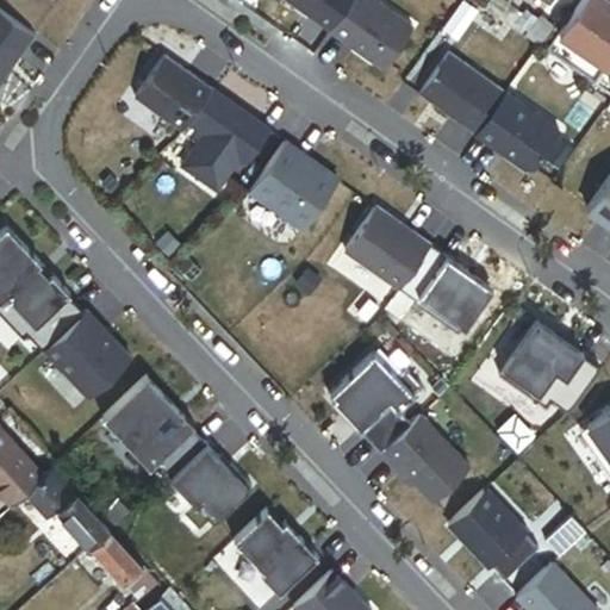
[(282,0),(328,32),(350,0),(282,0)]
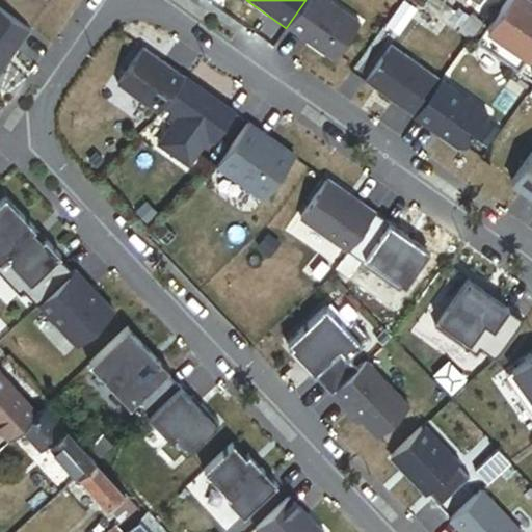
[(327,57),(336,56),(357,25),(322,0),(306,0),(286,28),(327,57)]
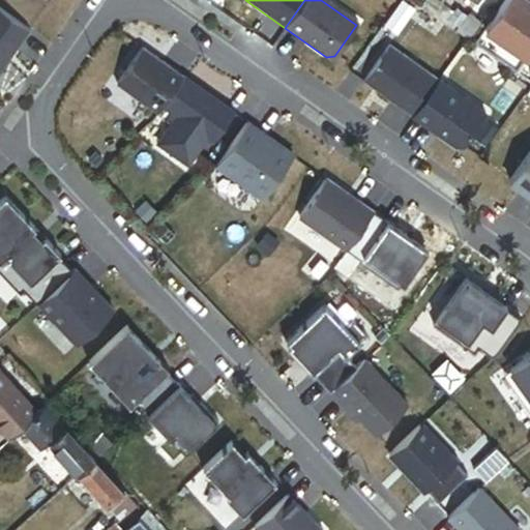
[(0,11),(0,70),(28,32),(0,11)]
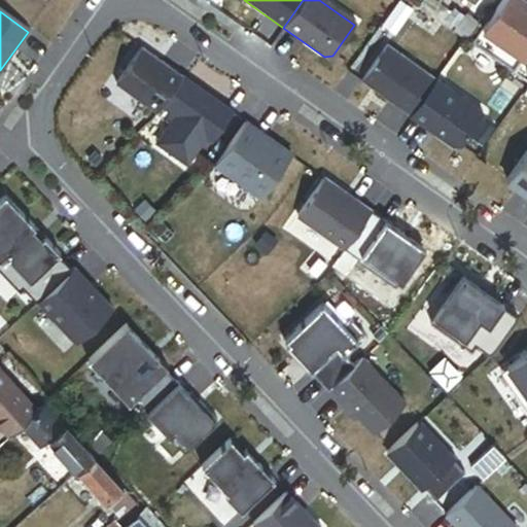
[(470,16),(457,35),(469,44),(483,25),(470,16)]
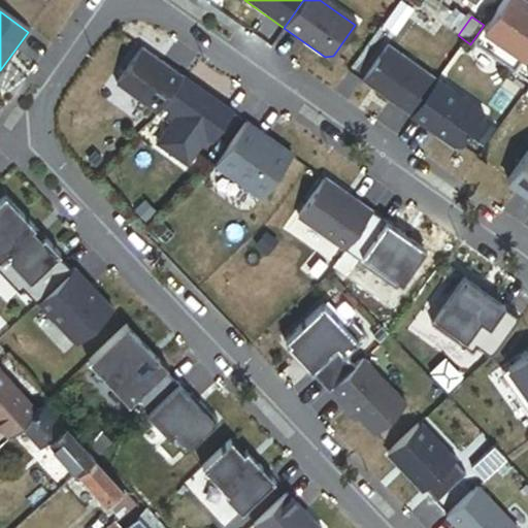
[(436,80),(387,45),(361,83),(410,117),(436,80)]
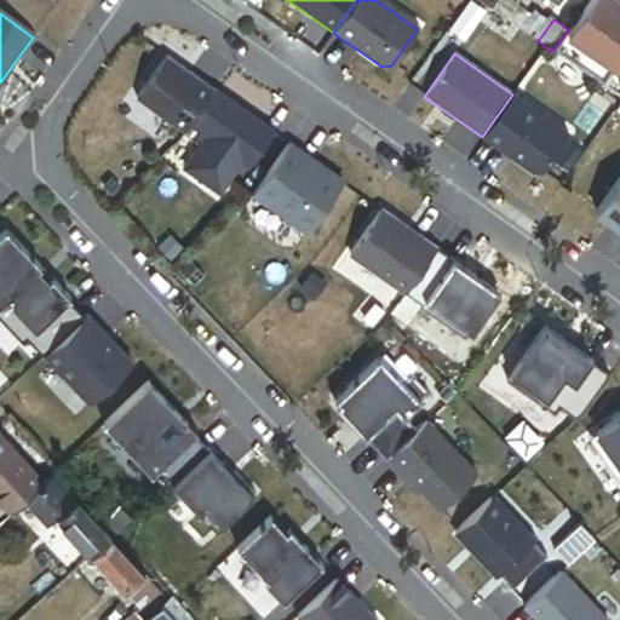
[(213,92),(165,58),(135,101),(183,135),(189,126),(213,92)]
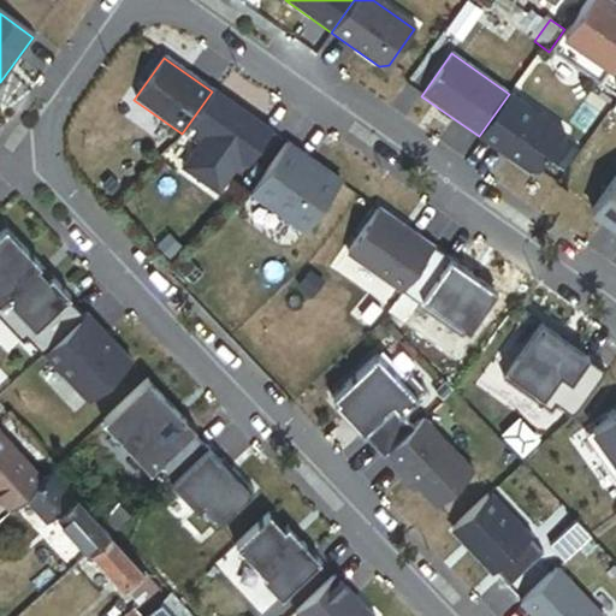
[(238,161),(246,166),(270,132),(212,92),(188,125),(205,137),(182,169),(217,193),(238,161)]
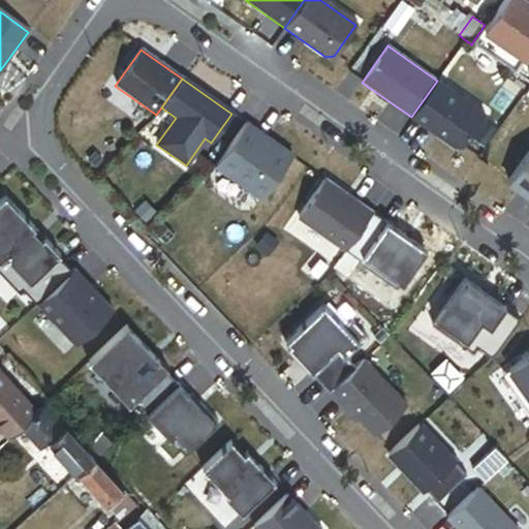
[(485,115),(437,81),(411,117),(426,127),(427,126),(436,133),(435,134),(455,148),(462,147),(485,115)]
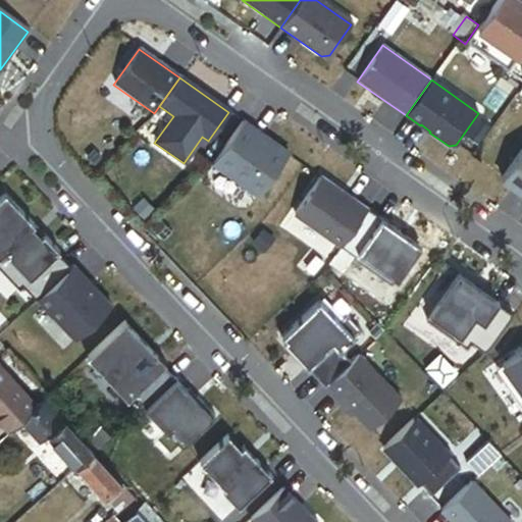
[(258,134),(242,122),(213,163),(259,195),(288,155),(263,138),(261,142),(256,138),(258,134)]
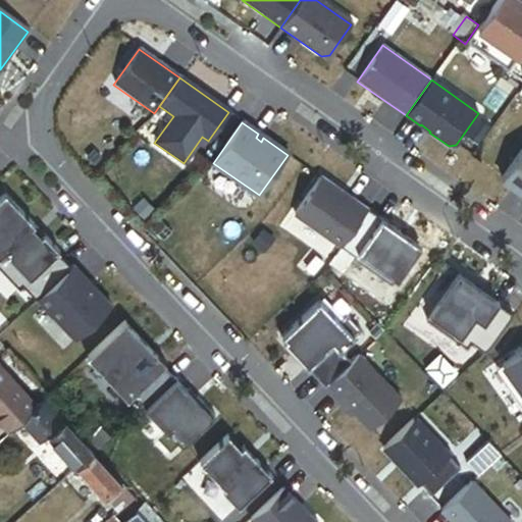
[(521,198),(521,149),(501,179),(514,188),(520,193),(518,195),(521,198)]
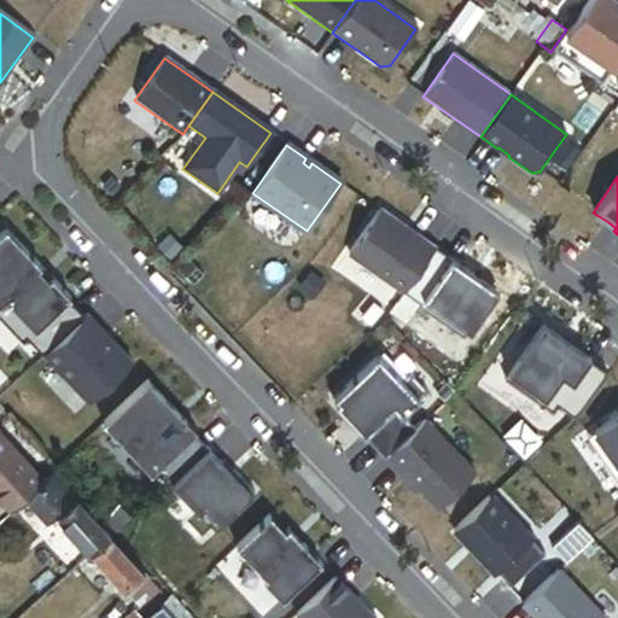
[(380,211),(349,256),(402,293),(435,250),(418,238),(415,242),(402,232),(404,228),(380,211)]
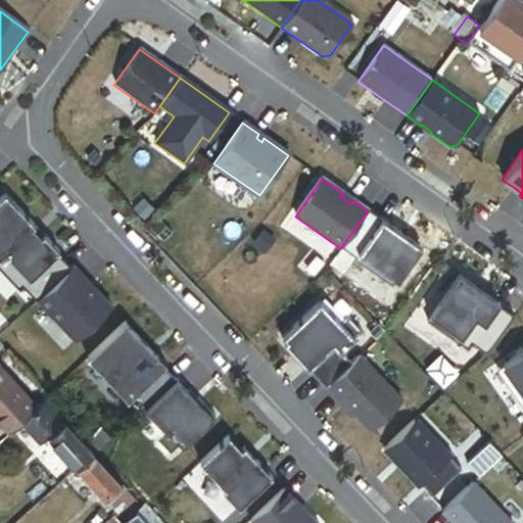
[(353,201),(342,193),(340,196),(351,204),(353,201)]
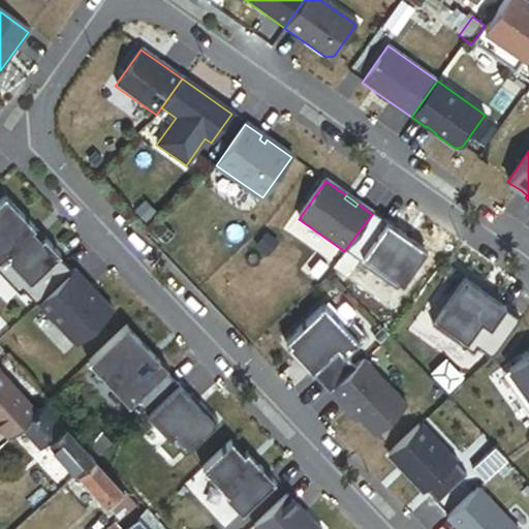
[(22,291),(36,306),(37,305),(71,273),(57,257),(59,256),(43,240),(42,239),(40,241),(32,231),(34,229),(33,228),(4,198),(0,200),(0,275),(19,294),(22,291)]
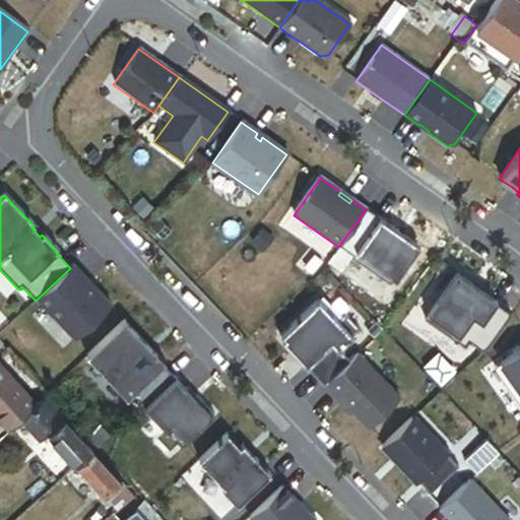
[(350,259),(388,285),(415,247),(366,210),(338,247),(352,257),(350,259)]
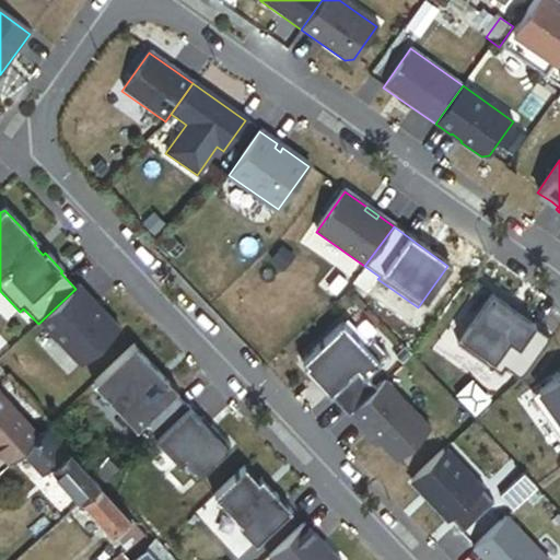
[(47,253),(35,242),(36,243),(34,245),(43,255),(45,253),(46,254),(47,253)]
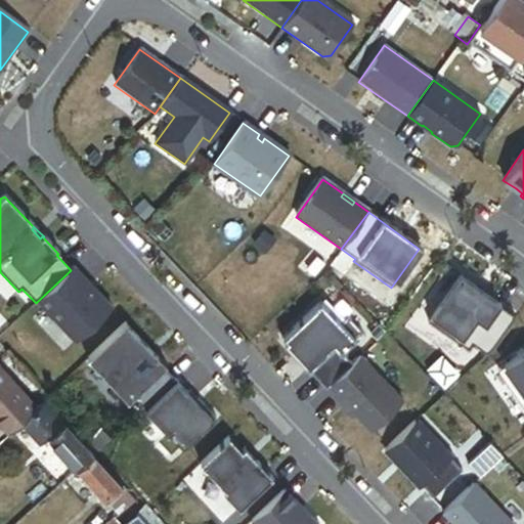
[(71,270),(37,302),(76,342),(111,309),(72,268),(71,270)]
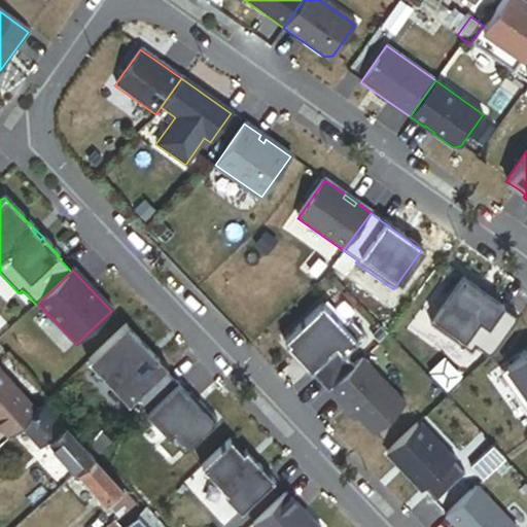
[(494,351),(517,319),(501,309),(477,290),(478,288),(461,277),(429,323),(461,346),(464,342),(473,348),(475,346),(489,356),(494,351)]
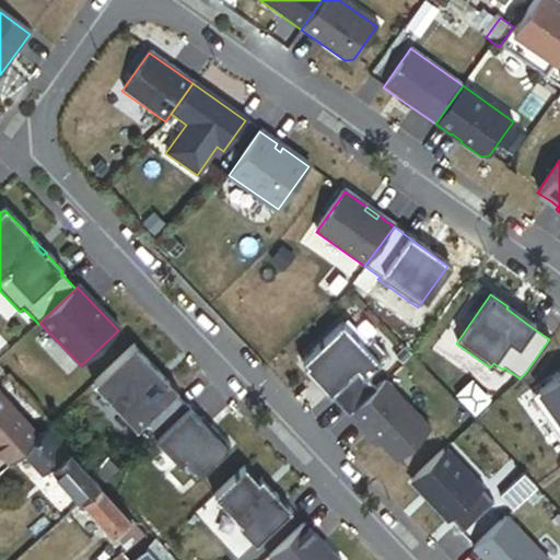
[(535,326),(508,306),(506,308),(533,328),(535,326)]
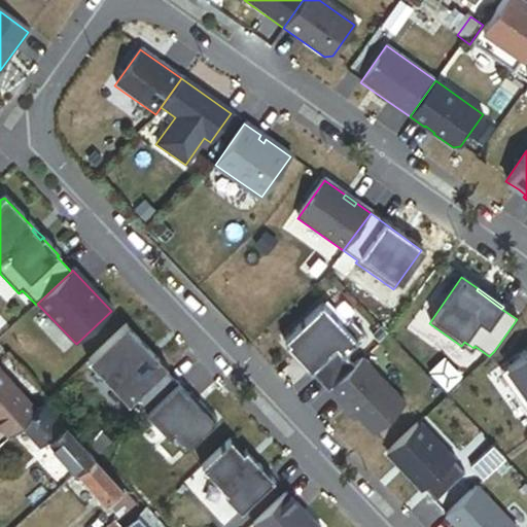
[(342,354),(363,335),(348,318),(341,324),(322,305),(285,340),(312,370),(309,372),(327,391),(353,366),(342,354)]
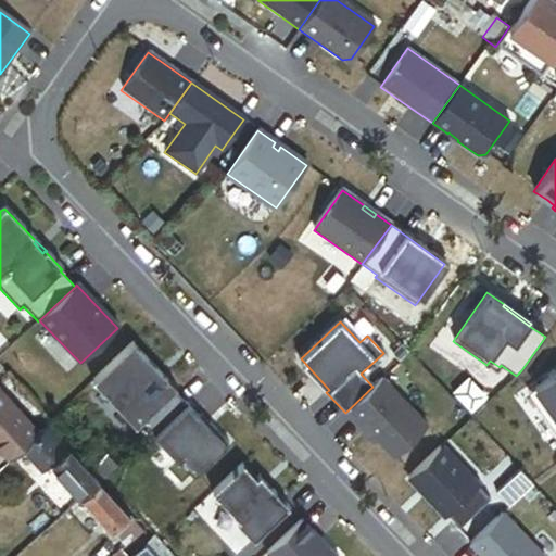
[(133,343),(91,382),(148,441),(186,405),(173,392),(176,389),(133,343)]
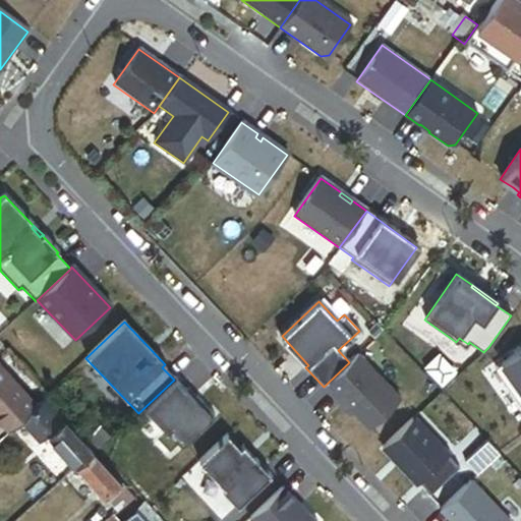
[(456,342),(465,348),(468,344),(459,338),(456,342)]
